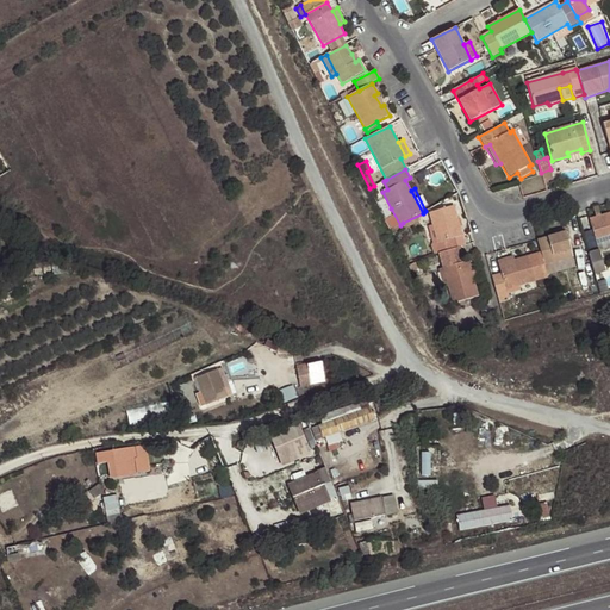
[(440,253),(460,247),(458,237),(462,236),(454,206),(429,213),(433,225),(437,242),(433,244),(431,244),(435,254),(440,253)]
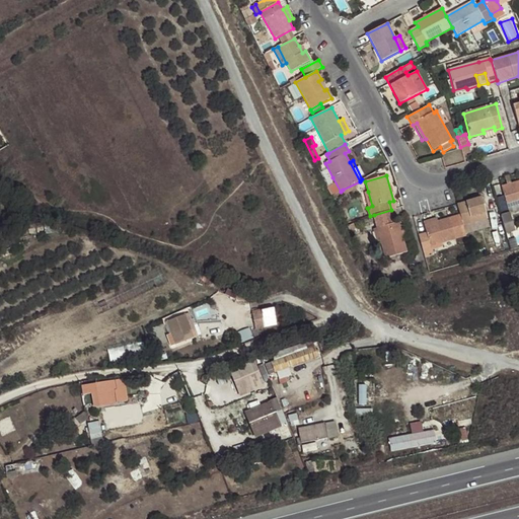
[(332,177),(325,181),(331,196),(341,192),(332,177)]
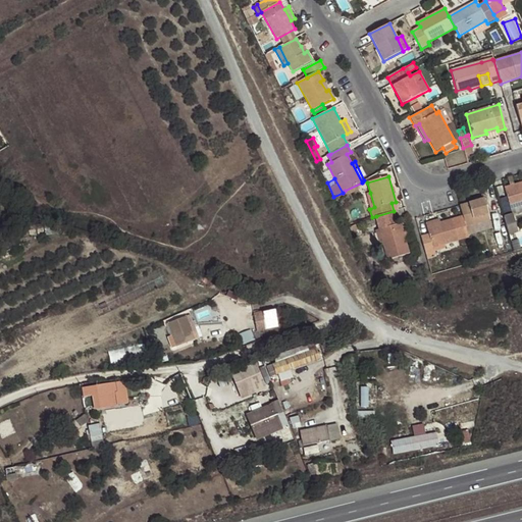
[(521,181),(514,185),(509,186),(504,188),(511,209),(521,205),(521,181)]
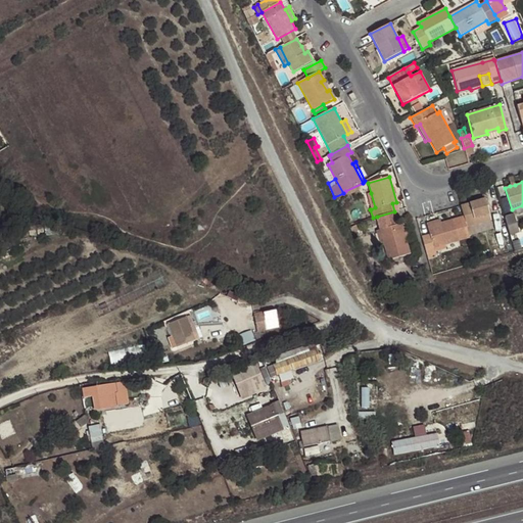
[(349,199),(345,191),(343,193),(334,197),(338,205),(349,199)]
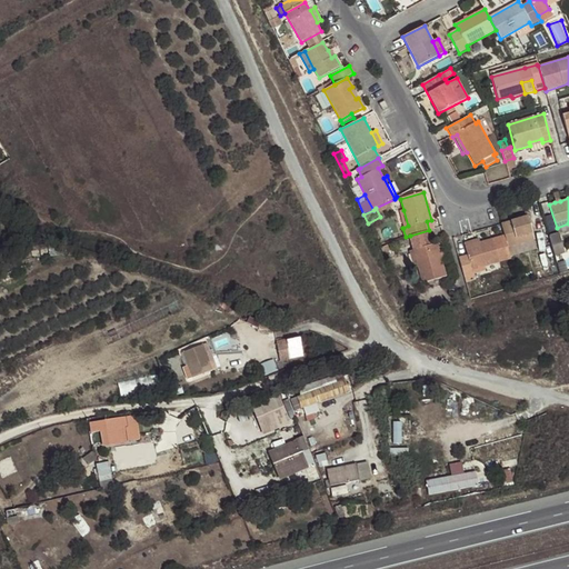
[(527,217),(501,225),(505,236),(508,247),(533,239),(527,217)]
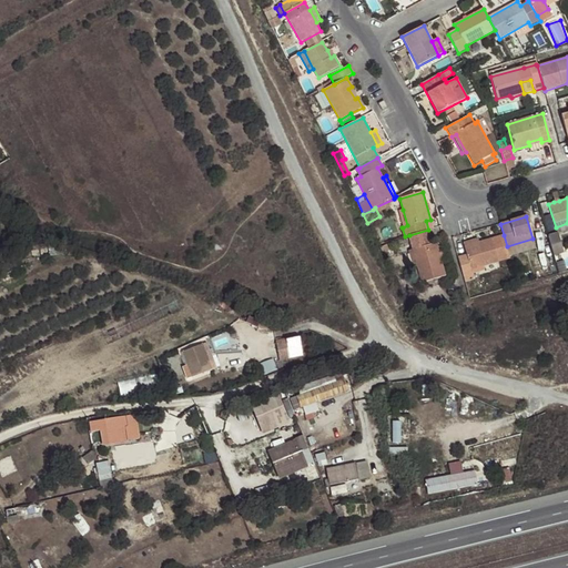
[(567,223),(556,227),(558,234),(567,230),(567,223)]
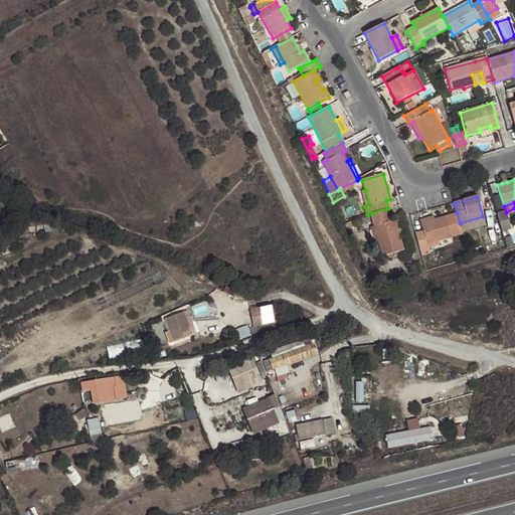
[(391,221),(388,208),(371,213),(374,226),(378,242),(383,256),(403,250),(399,236),(397,228),(395,220),(391,221)]
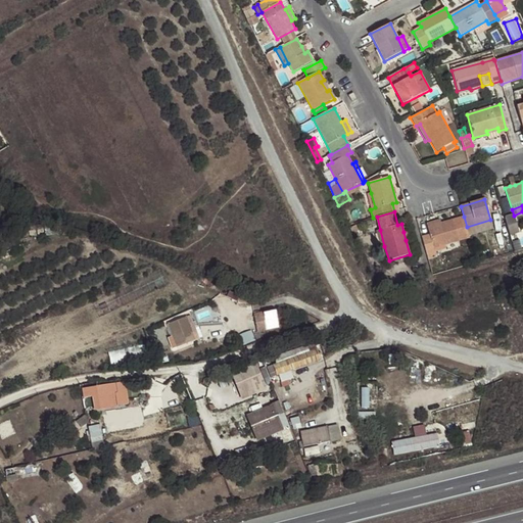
[(506,218),(511,235),(519,233),(514,216),(506,218)]
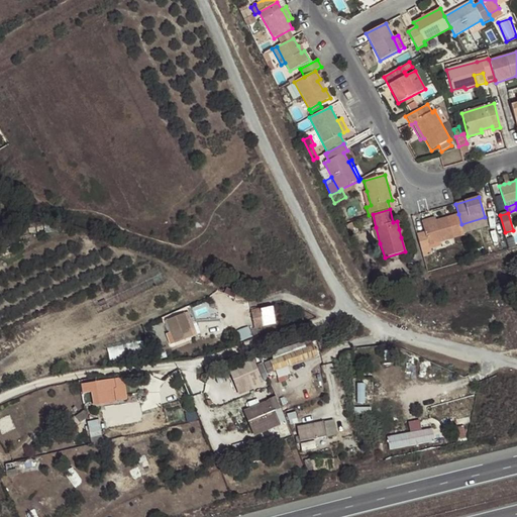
[(458,214),(455,215),(461,235),(464,234),(461,224),(458,214)]
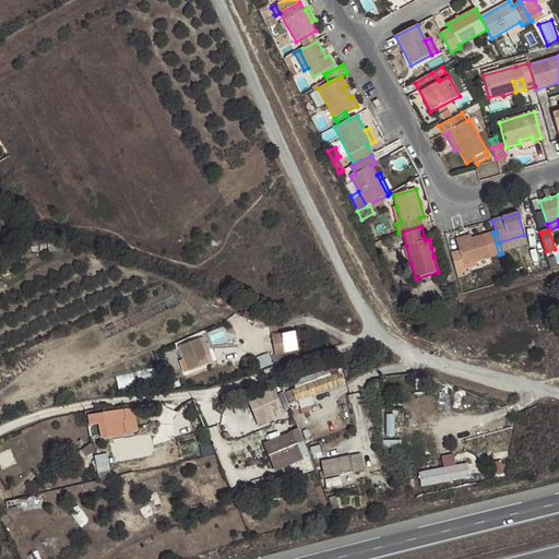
[(459,251),(451,253),(458,276),(467,274),(466,270),(478,266),(476,261),(499,254),(492,233),(472,238),(456,242),(459,251)]
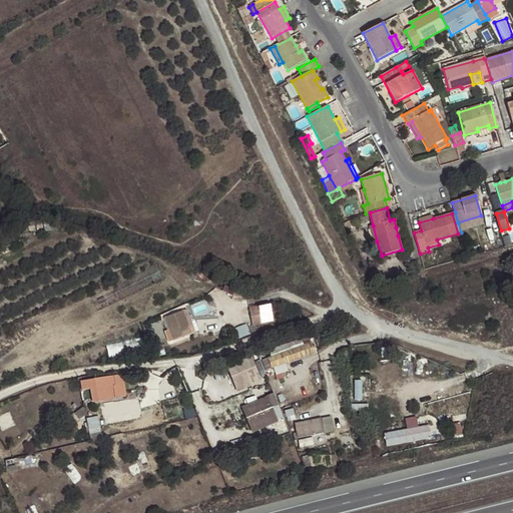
[(344,224),(347,231),(352,229),(351,227),(353,226),(350,220),(344,224)]
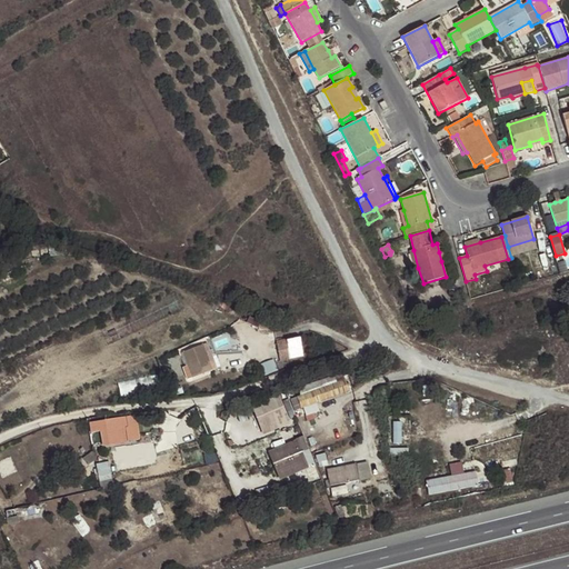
[(418,268),(413,250),(409,251),(413,268),(418,268)]
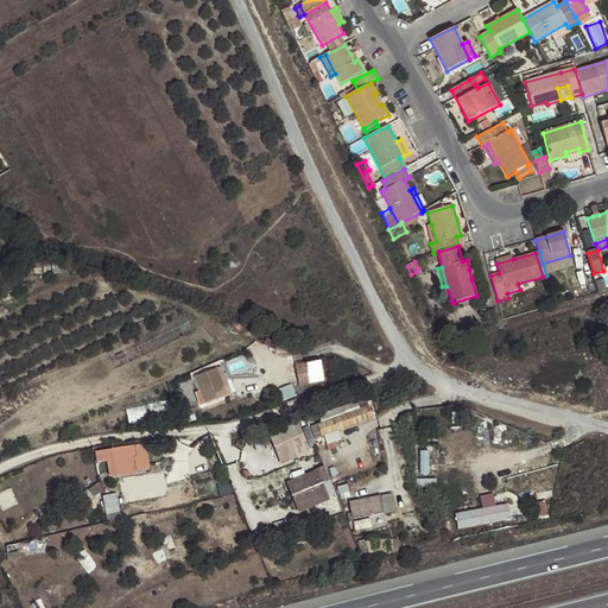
[(470,339),(482,331),(479,327),(467,334),(470,339)]
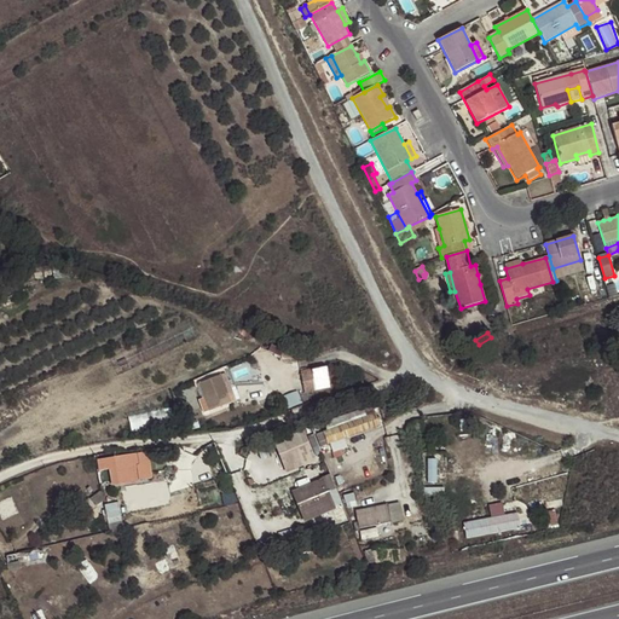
[(305,394),(330,389),(325,369),(301,372),(305,394)]
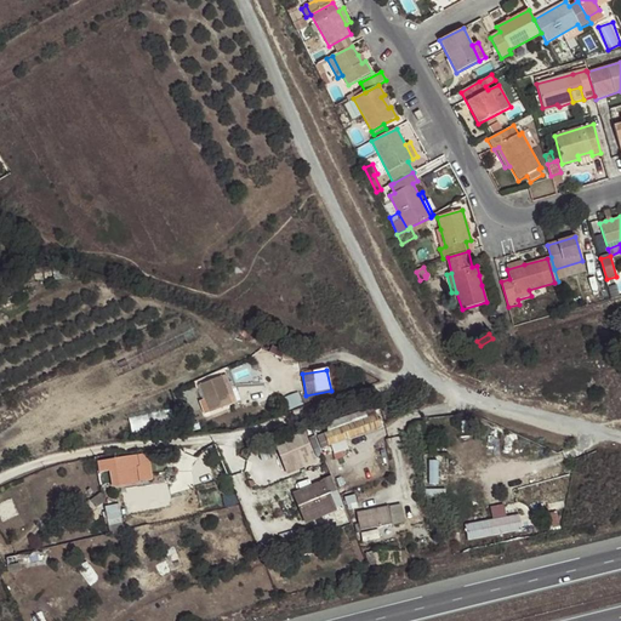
[(233,405),(222,377),(199,385),(210,414),(233,405)]
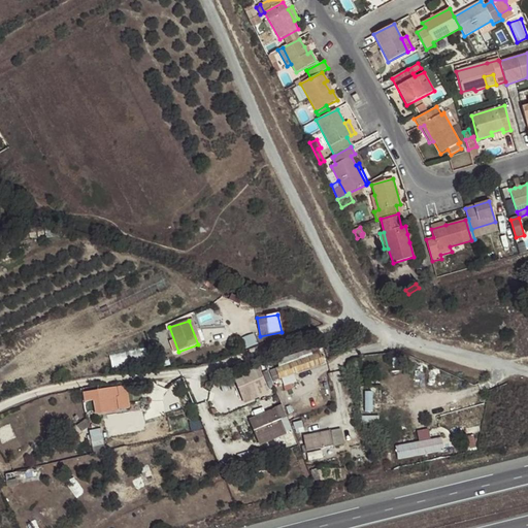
[(138,360),(135,350),(111,355),(113,366),(138,360)]
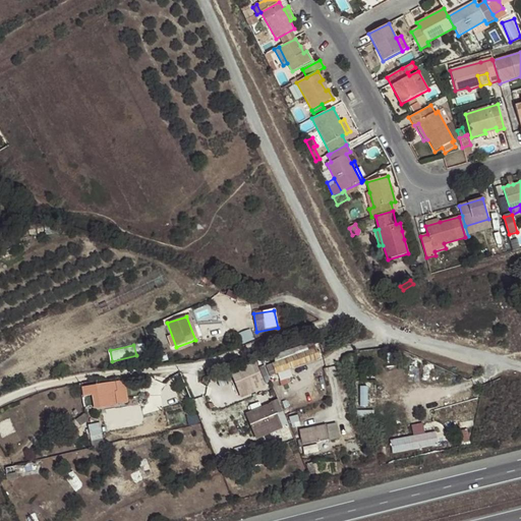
[(317,358),(313,348),(272,364),(276,375),(317,358)]
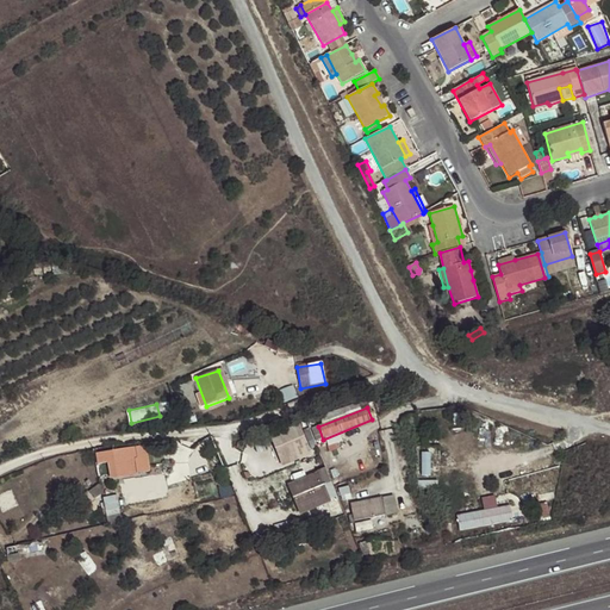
[(416,416),(406,418),(412,435),(414,430),(417,430),(416,416)]
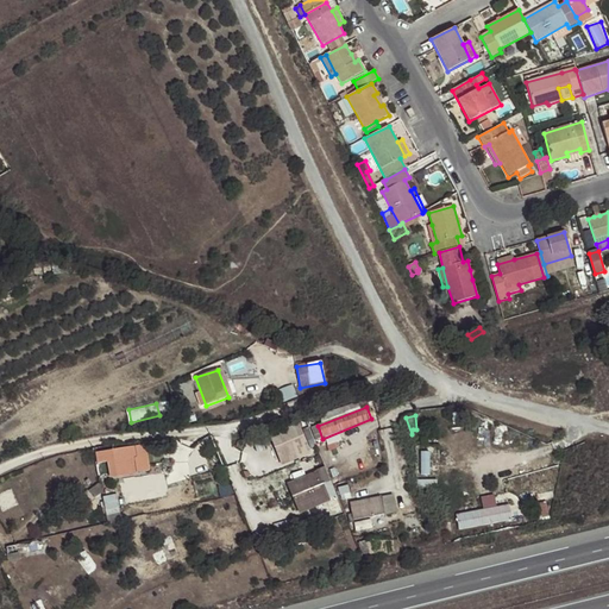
[(412,434),(406,418),(401,418),(402,431),(402,443),(407,443),(410,440),(412,434)]
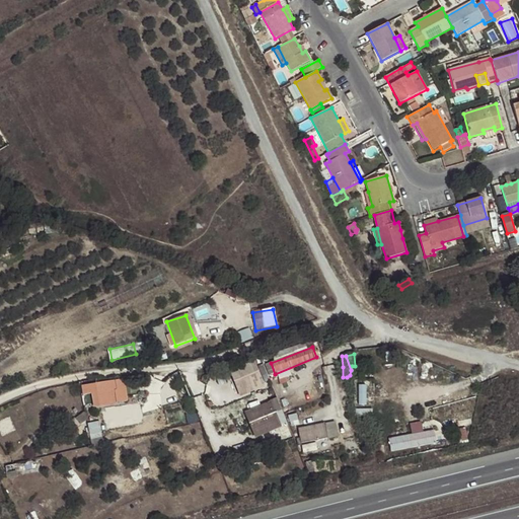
[(240,394),(263,385),(253,363),(231,371),(240,394)]
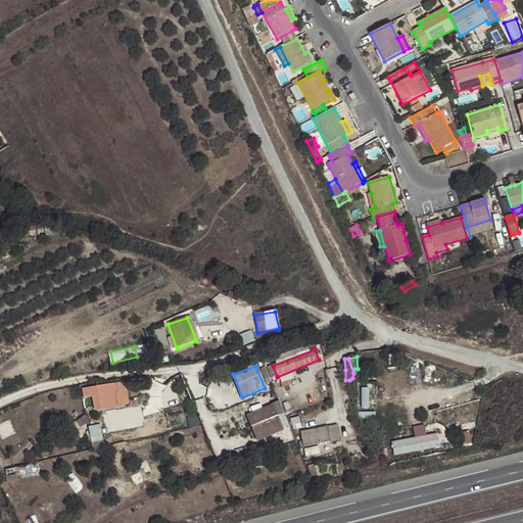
[(120,405),(119,392),(116,384),(82,389),(83,398),(92,397),(94,409),(120,405)]
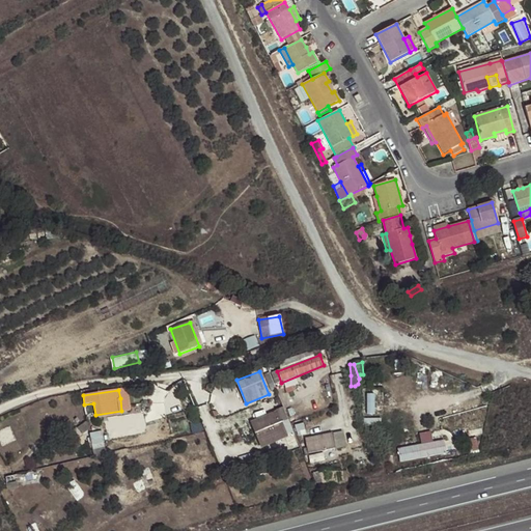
[(369,393),(367,414),(374,414),(378,394),(369,393)]
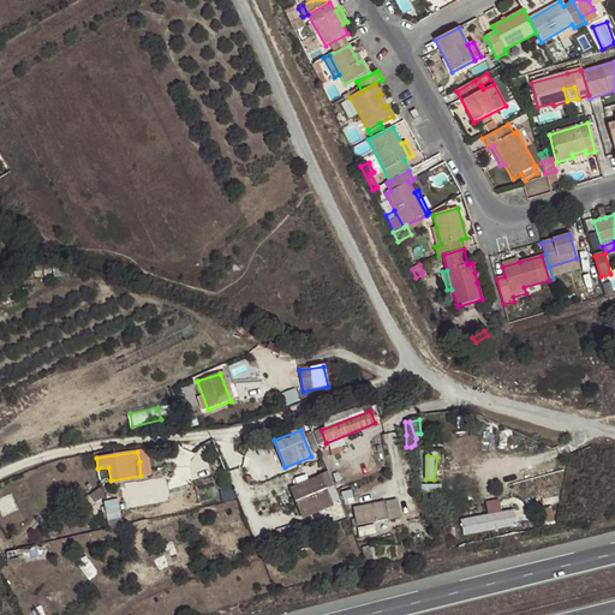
[(145,460),(139,461),(141,476),(149,475),(145,460)]
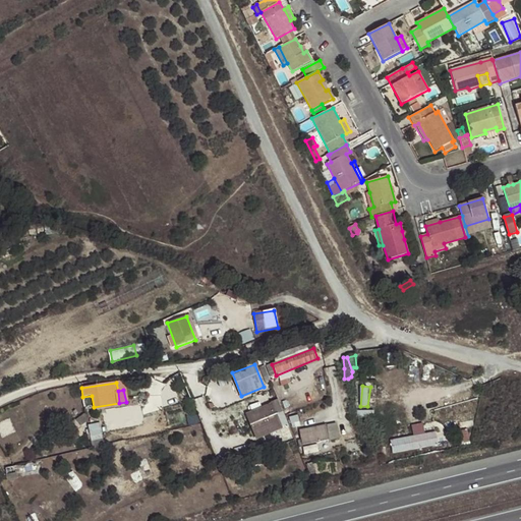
[(280,427),(272,406),(249,415),(257,437),(280,427)]
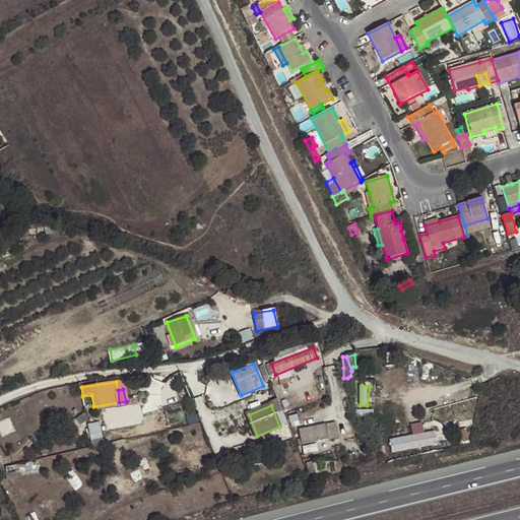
[(335,419),(296,429),(300,446),(339,438),(335,419)]
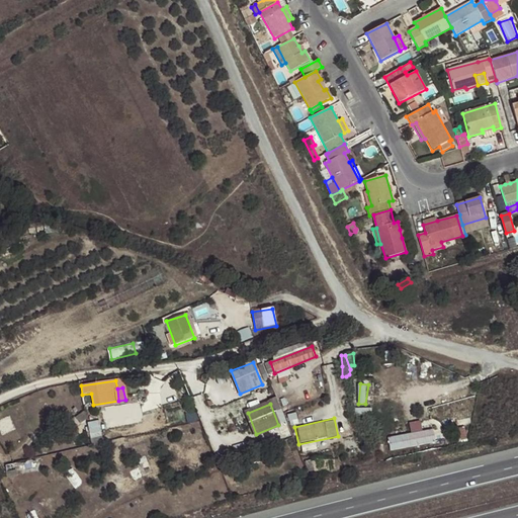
[(91,446),(104,443),(99,421),(87,424),(91,446)]
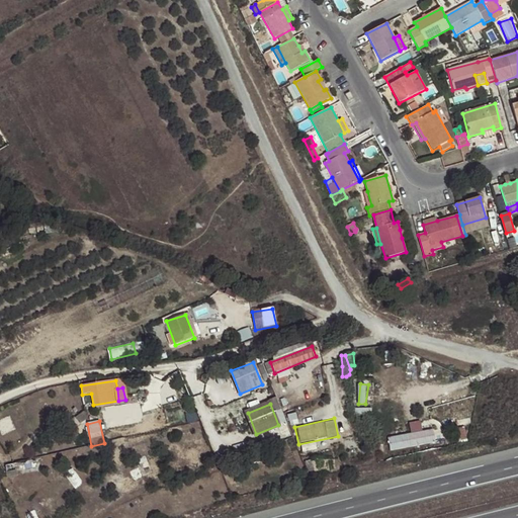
[(435,443),(432,429),(387,438),(390,451),(435,443)]
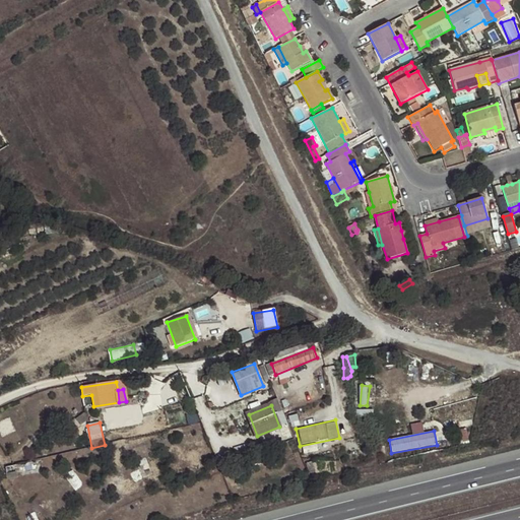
[(81,457),(80,453),(71,455),(63,461),(65,465),(72,469),(83,462),(81,457)]
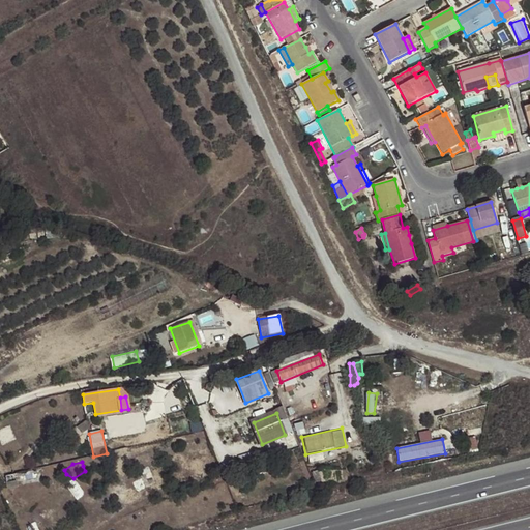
[(16,474),(5,476),(4,476),(6,490),(18,489),(16,474)]
